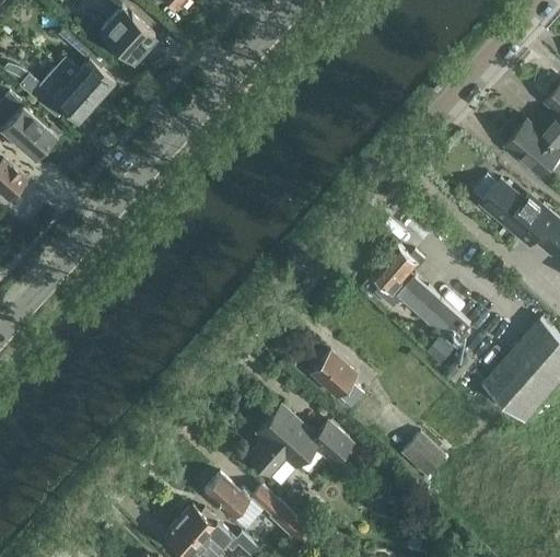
[(188,0),(165,0),(178,11),(188,0)]
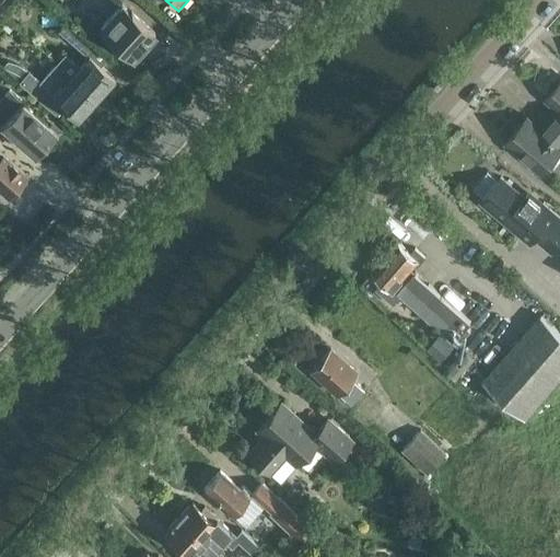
[(123,9),(101,32),(133,61),(156,37),(133,15),(131,18),(123,9)]
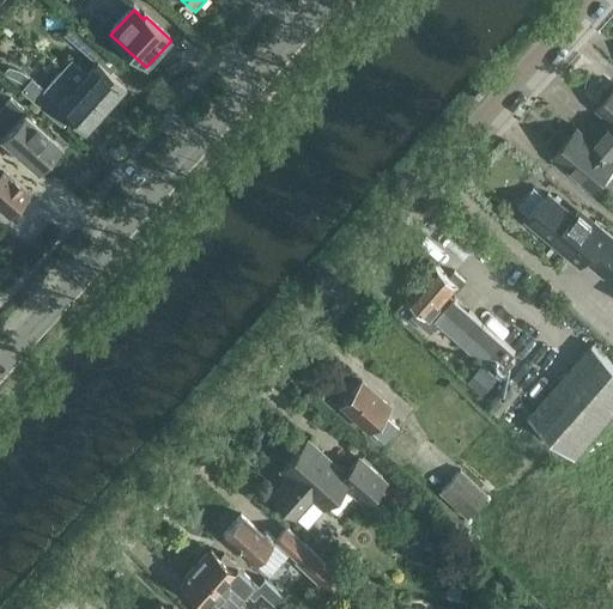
[(97,66),(86,77),(71,64),(64,72),(107,113),(127,90),(110,75),(119,64),(103,50),(79,30),(78,32),(73,28),(65,37),(92,62),(97,66)]
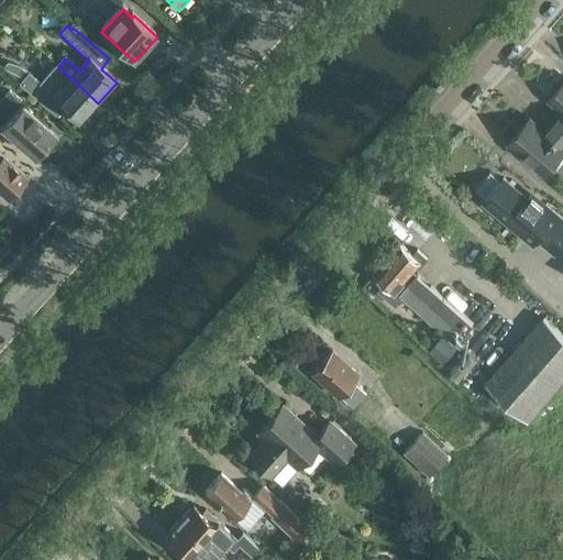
[(98,103),(58,66),(50,76),(64,89),(55,99),(30,76),(22,70),(17,67),(12,66),(9,66),(4,73),(58,119),(66,110),(80,123),(98,103)]
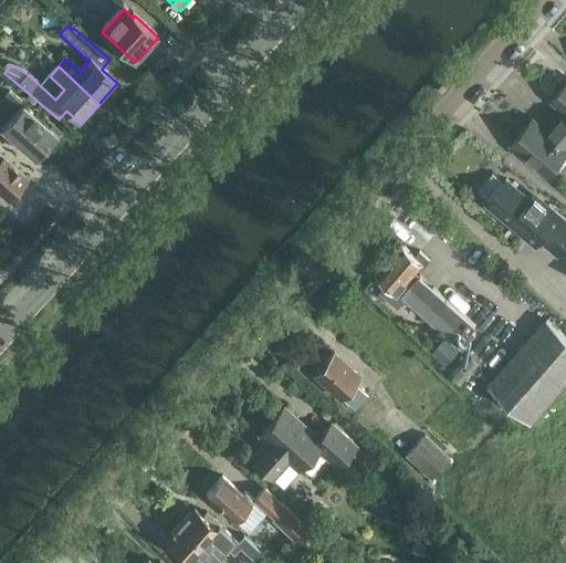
[(565,114),(555,125),(565,134),(565,86),(553,103),(565,114)]
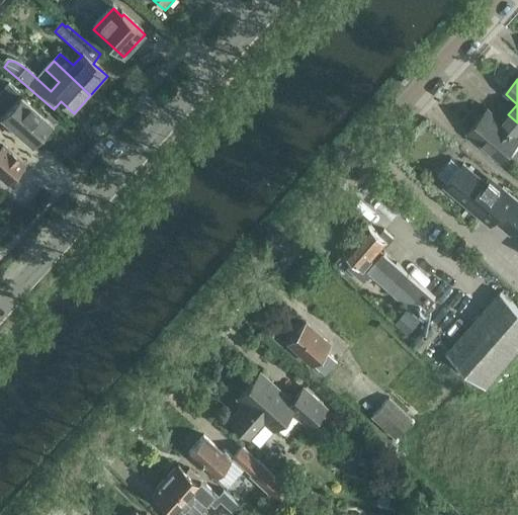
[(53,125),(20,96),(8,86),(0,94),(0,112),(1,112),(6,117),(4,119),(33,147),(53,125)]
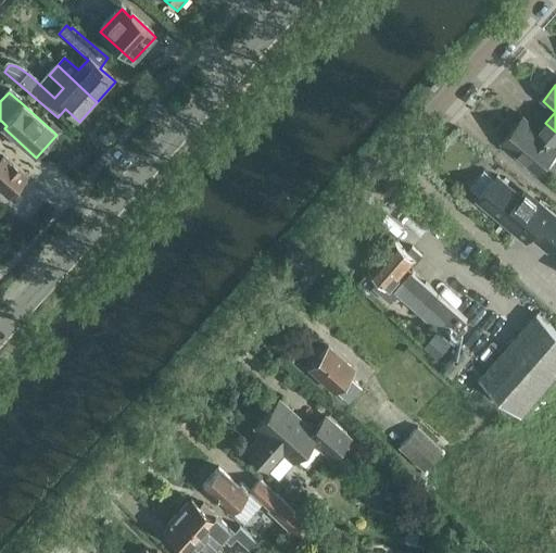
[(555,147),(555,146),(555,132),(545,123),(539,132),(525,120),(503,145),(538,174),(544,167),(546,170),(551,170),(555,162),(555,147)]
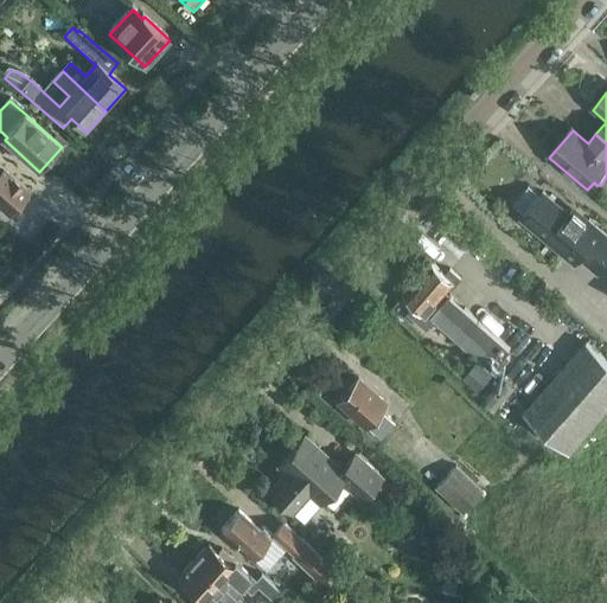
[(30,194),(5,172),(0,166),(0,207),(10,217),(30,194)]
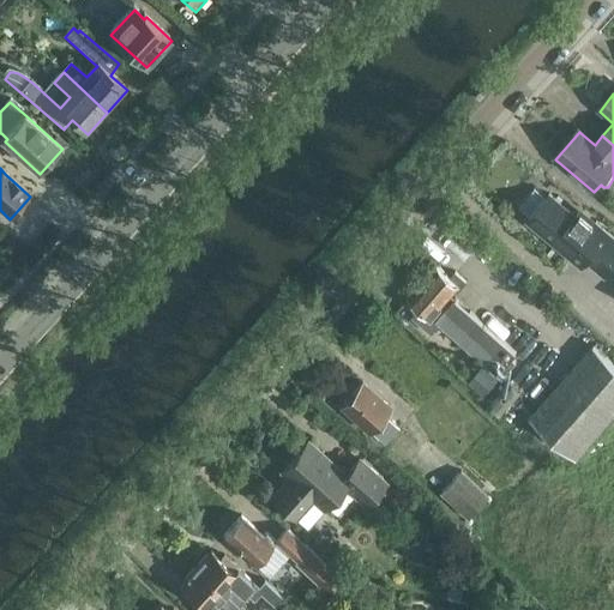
[(590,231),(549,197),(528,222),(534,227),(535,231),(545,240),(549,240),(570,258),(576,251),(606,277),(613,267),(613,240),(596,225),(590,231)]
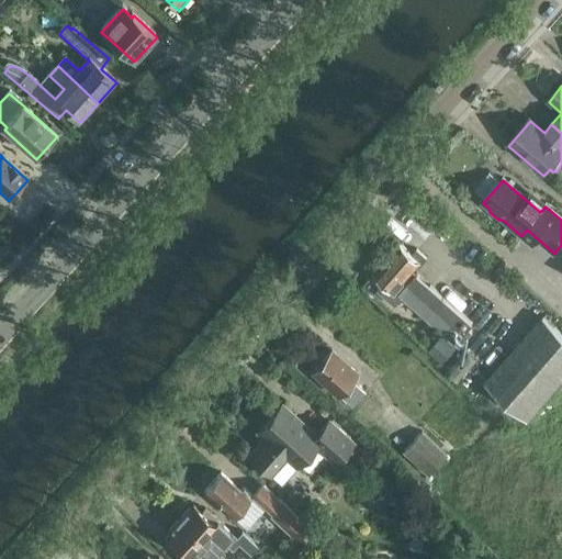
[(420,268),(427,261),(417,253),(413,257),(401,246),(374,275),(389,286),(383,291),(395,302),(400,297),(416,278),(412,275),(415,271),(418,274),(422,270),(420,268)]
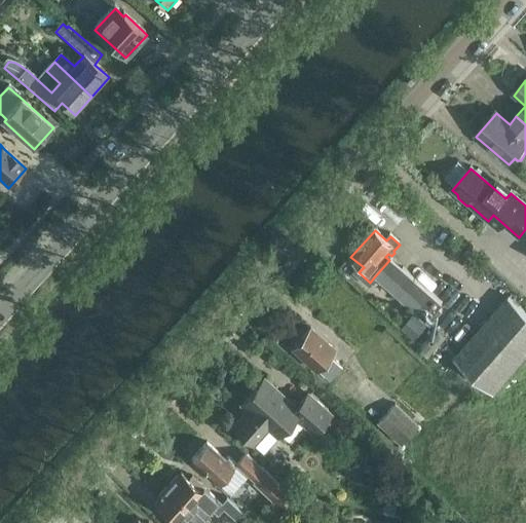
[(390,259),(389,260),(374,277),(430,327),(442,313),(438,309),(442,304),(390,259)]
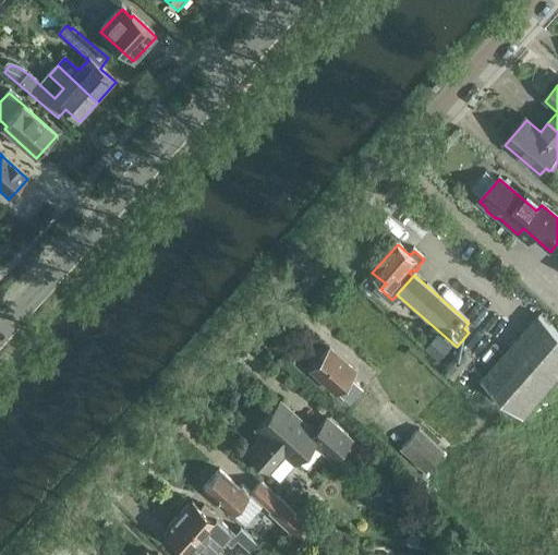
[(481,381),(485,385),(521,419),(557,378),(557,333),(541,316),(481,381)]
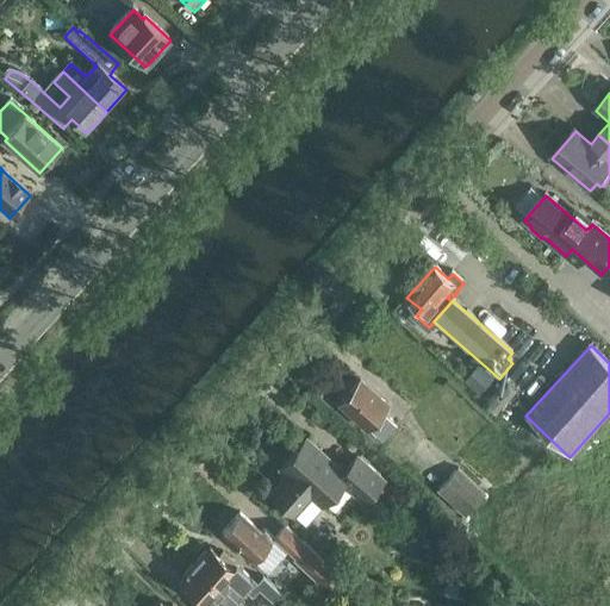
[(338,406),(354,420),(366,431),(367,430),(381,443),(397,426),(383,413),(388,407),(360,381),(338,406)]
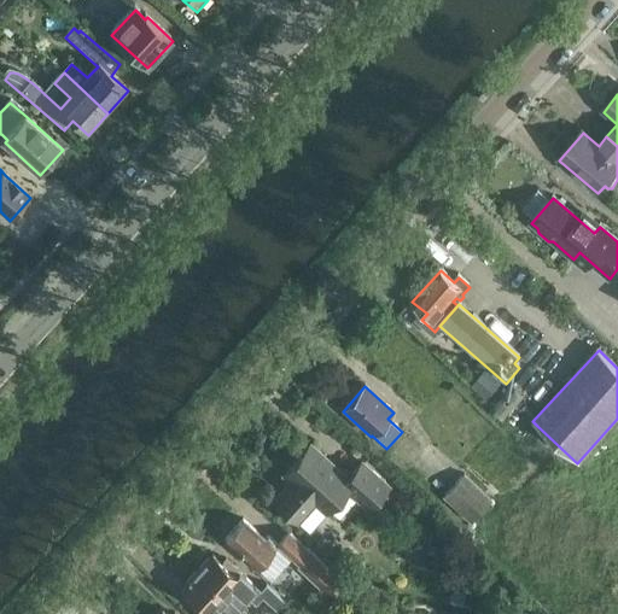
[(404,431),(417,420),(403,405),(391,416),(404,431)]
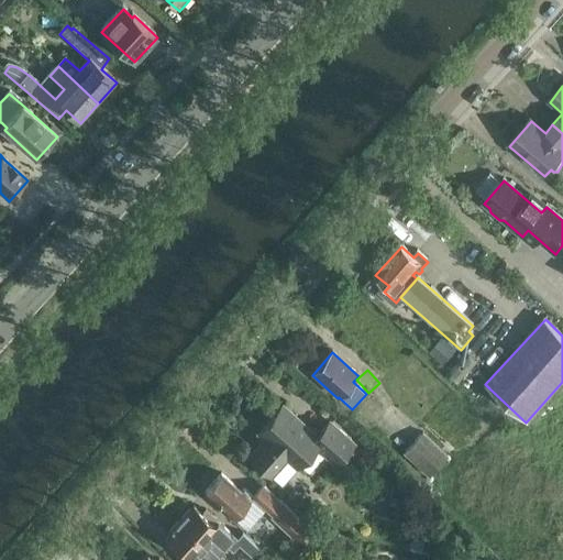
[(318,439),(284,408),(260,435),(266,441),(251,459),(283,487),(317,449),(337,467),(354,446),(330,425),(318,439)]
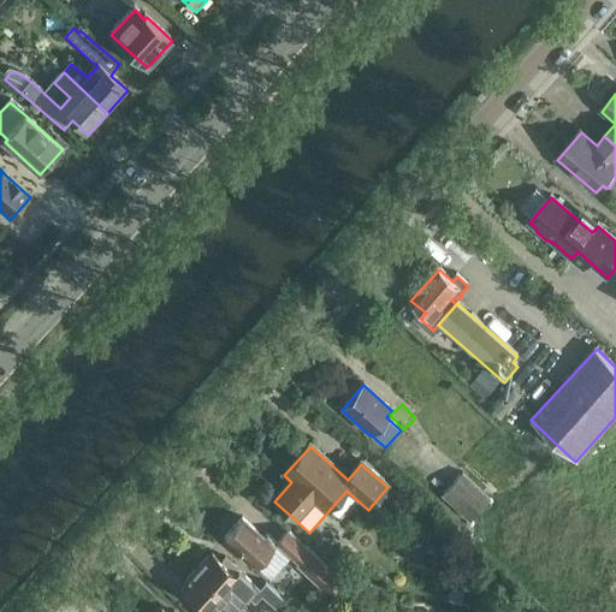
[(469,526),(491,503),(463,475),(442,499),(469,526)]
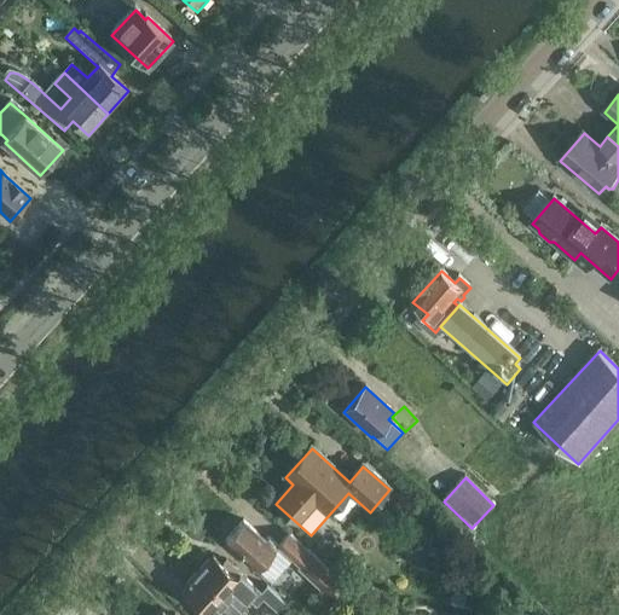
[(272,584),(293,561),(301,568),(299,570),(330,598),(325,604),(336,614),(341,608),(348,614),(360,614),(368,608),(289,537),(278,547),(268,539),(266,543),(243,522),(226,543),(272,584)]
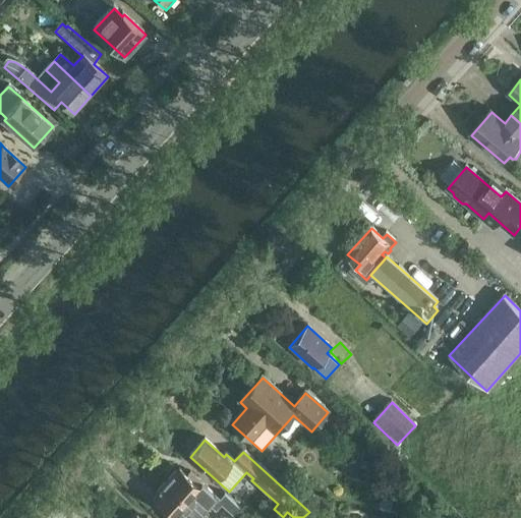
[(179,469),(166,483),(203,516),(208,510),(215,517),(217,517),(222,512),(218,509),(221,505),(234,517),(238,517),(243,512),(224,495),(220,500),(190,473),(187,476),(179,469)]
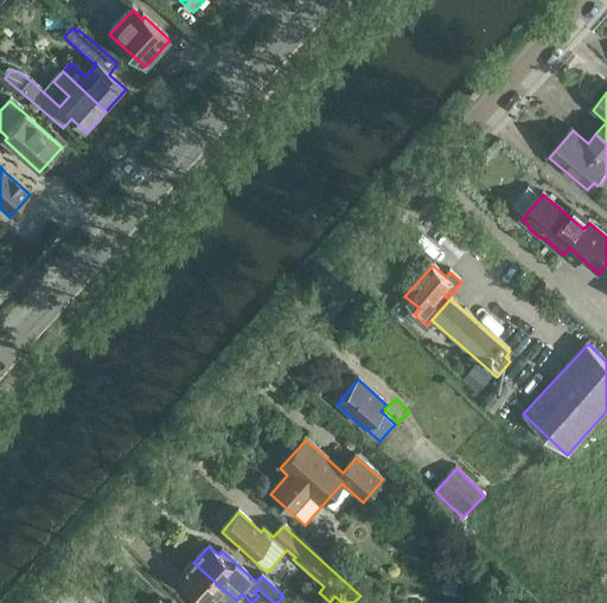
[(235,602),(236,601),(193,563),(179,578),(189,588),(186,591),(199,602),(235,602)]
